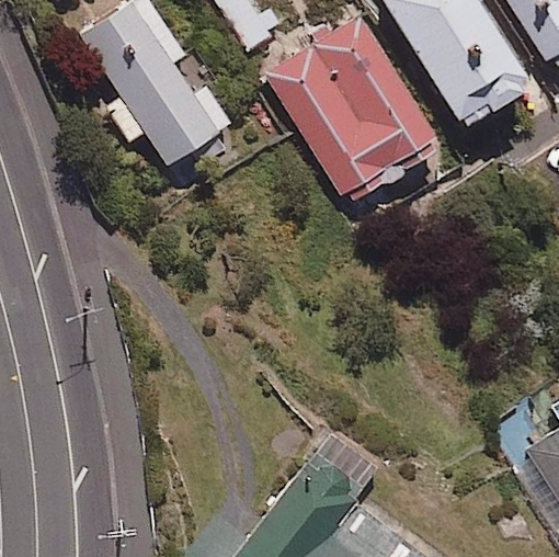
[(184,53),(148,0),(125,0),(79,32),(123,97),(105,109),(151,175),(230,122),(205,84),(193,92),(172,61),(184,53)]
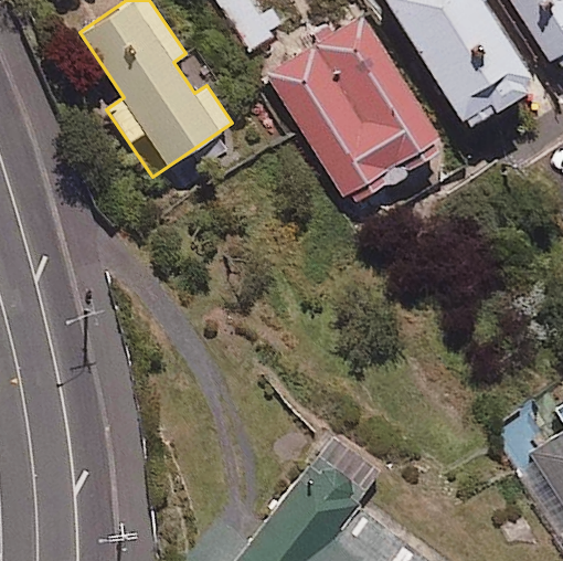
[(273,39),(248,0),(216,0),(248,53),(273,39)]
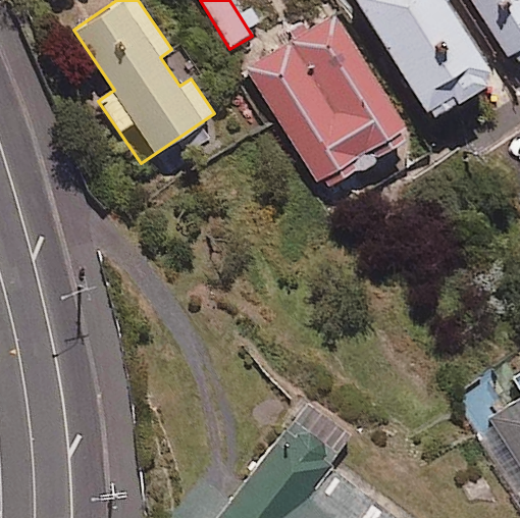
[(494,75),(446,0),(358,0),(435,123),(491,89),(486,81),(494,75)]
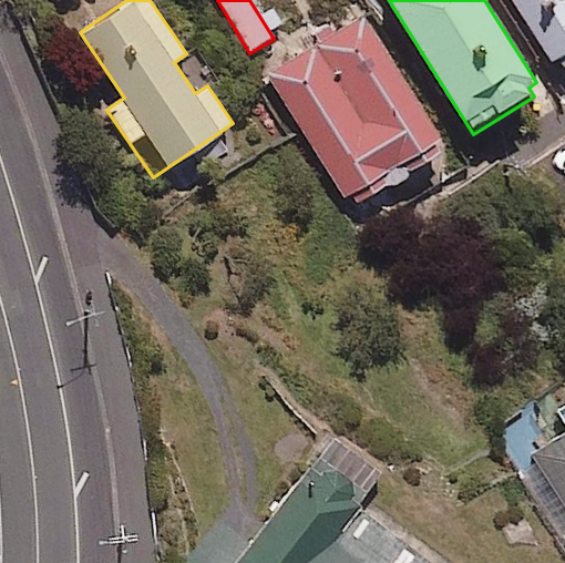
[(564,0),(515,0),(555,63),(564,57),(564,0)]
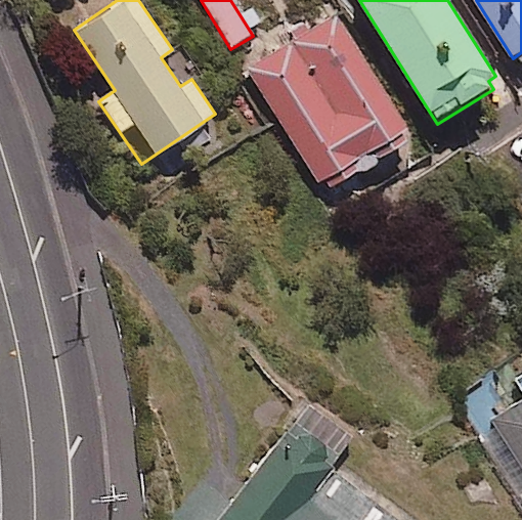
[(418,144),(339,20),(250,77),(330,201),(418,144)]
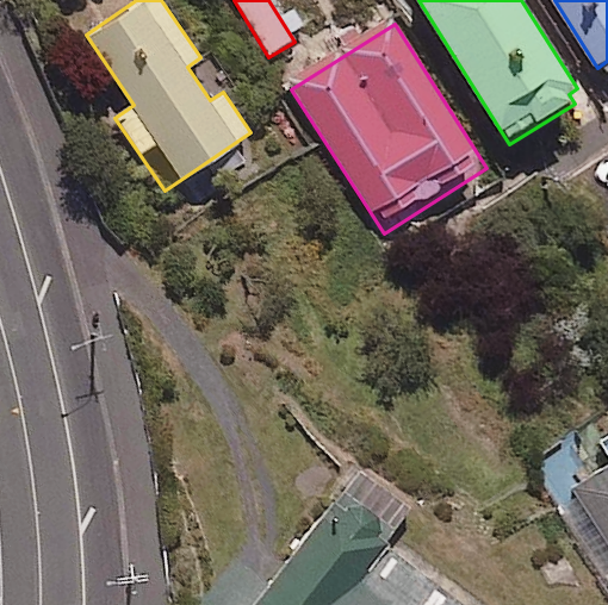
[(607,465),(559,498),(588,542),(603,531),(607,537),(607,465)]
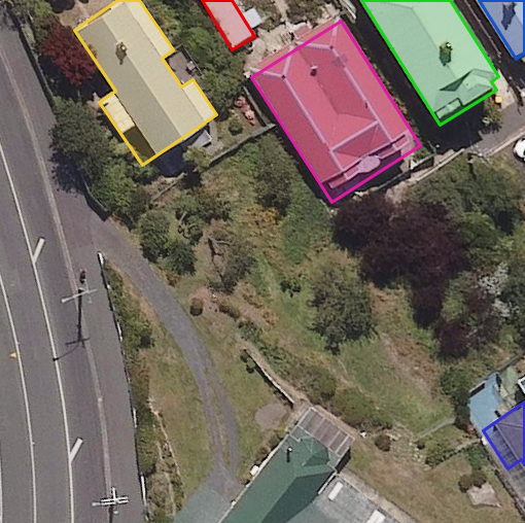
[(356,439),(312,404),(234,503),(206,482),(175,522),(400,522),(333,469),(356,439)]
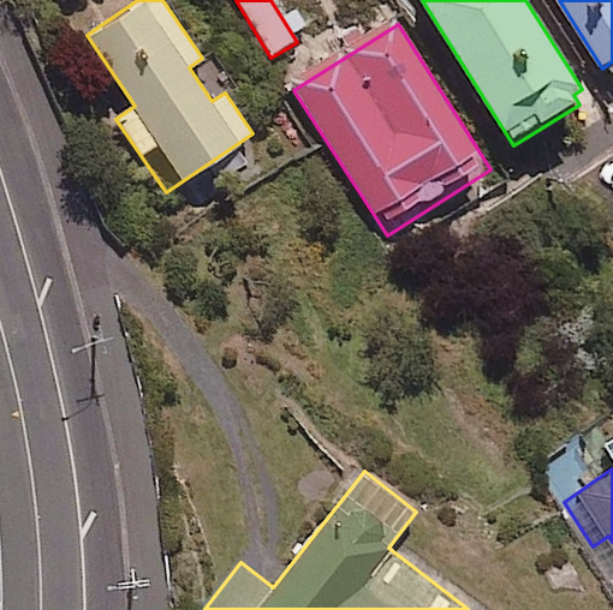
All buildings are outlined.
